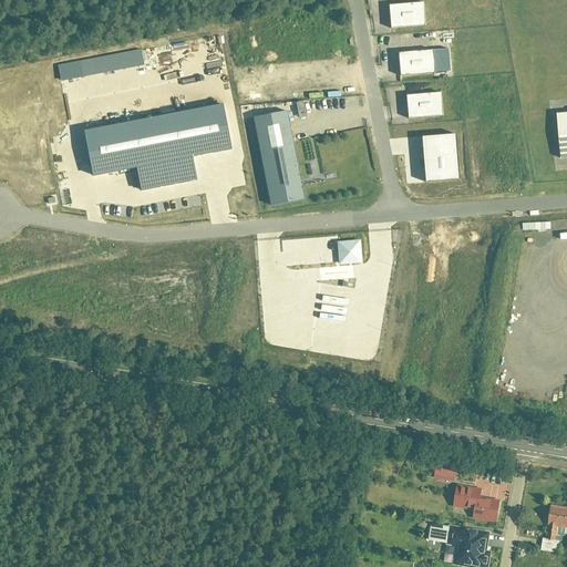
[(425,2),(389,6),(391,30),(428,27),(425,2)]
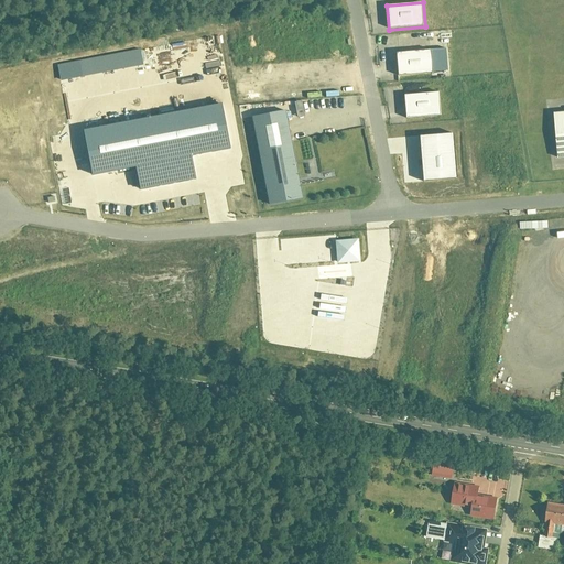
[(432,50),(398,52),(400,75),(433,73),(432,50)]
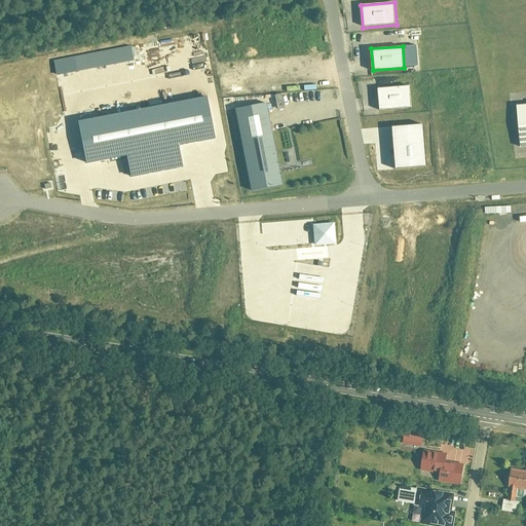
[(412,87),(379,89),(381,109),(414,107),(412,87)]
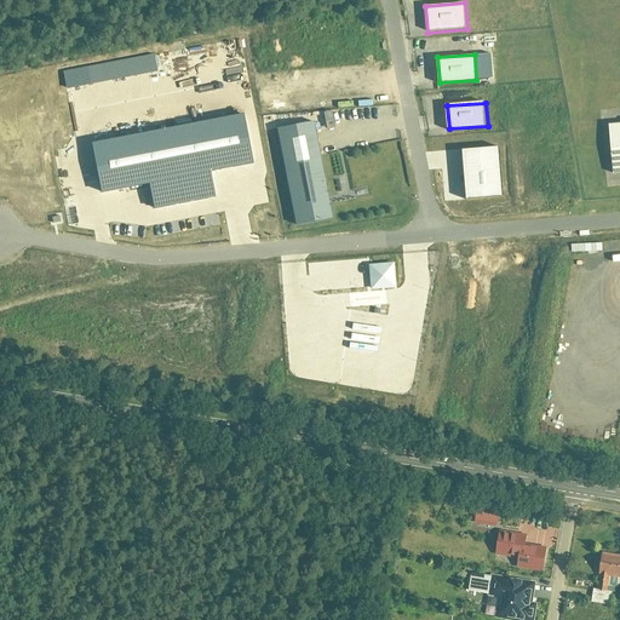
[(244,114),(92,143),(102,190),(150,181),(155,206),(213,194),(208,170),(252,161),(244,114)]
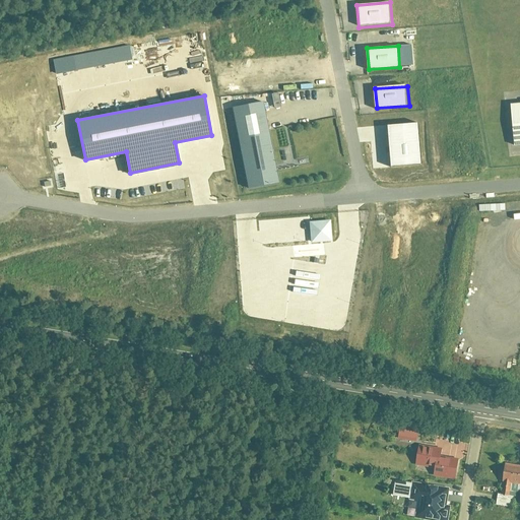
[(267,102),(234,108),(247,187),(280,182),(267,102)]
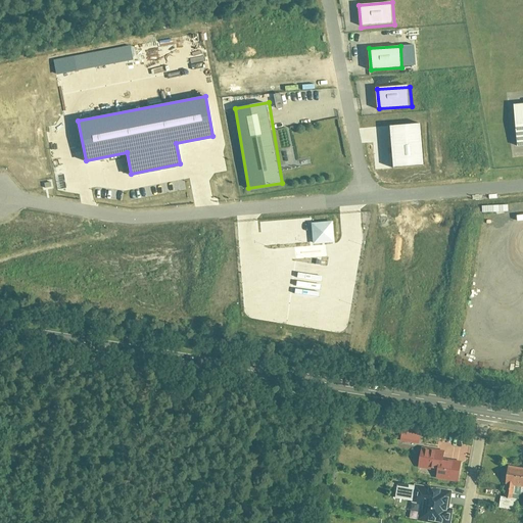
[(522,104),(513,105),(517,147),(522,146),(522,104)]
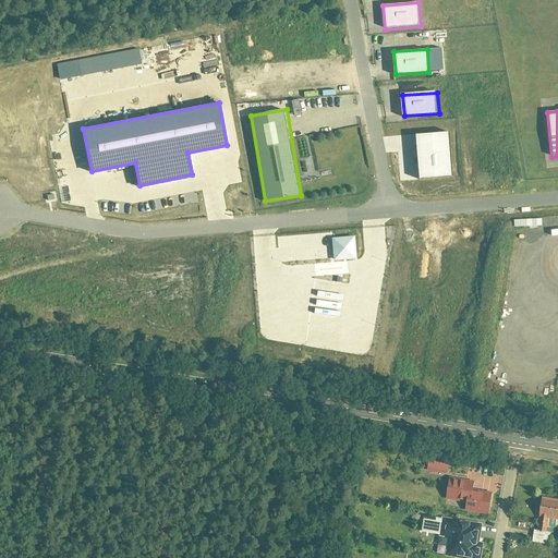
[(452,177),(448,133),(414,136),(417,180),(452,177)]
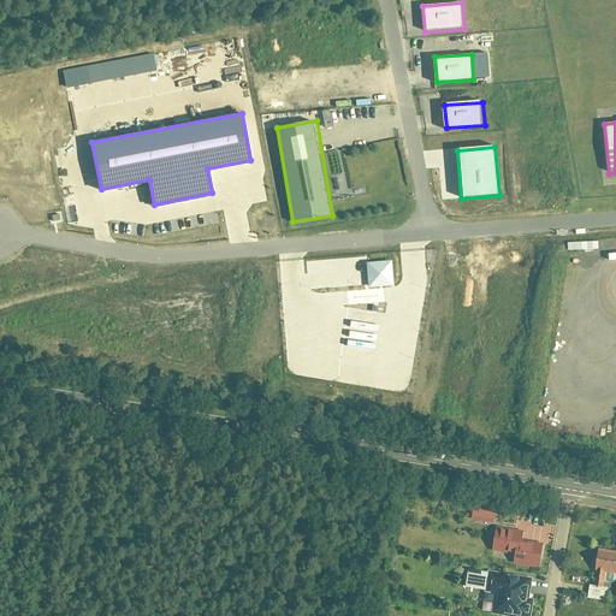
[(369,286),(391,284),(390,262),(367,264),(369,286)]
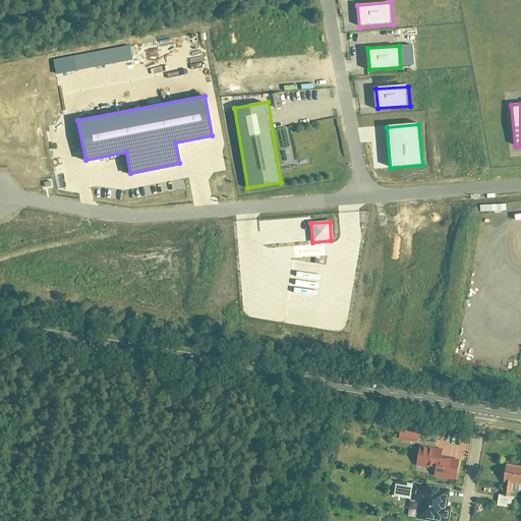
[(453,451),(422,446),(419,466),(438,469),(438,476),(459,479),(461,461),(452,460),(453,451)]
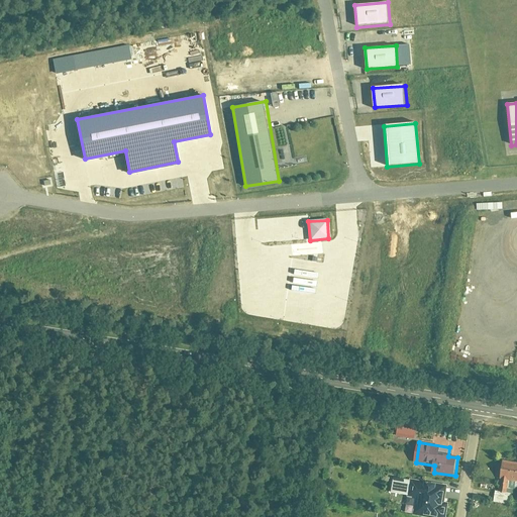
[(500,479),(516,481),(516,464),(503,462),(500,479)]
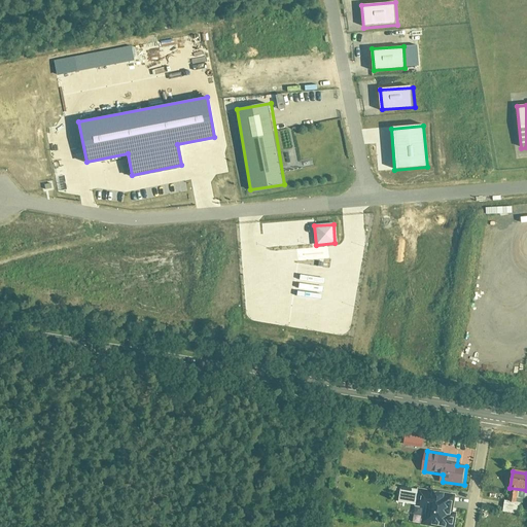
[(423,526),(429,526),(458,526),(461,513),(426,506),(423,526)]
